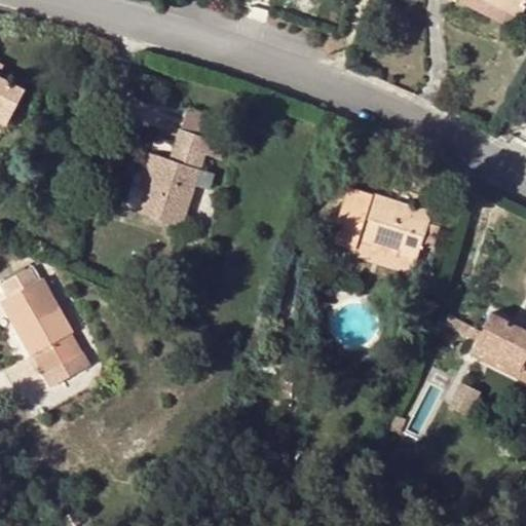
[(525,0),(492,0),(524,16),(525,12),(525,0)]
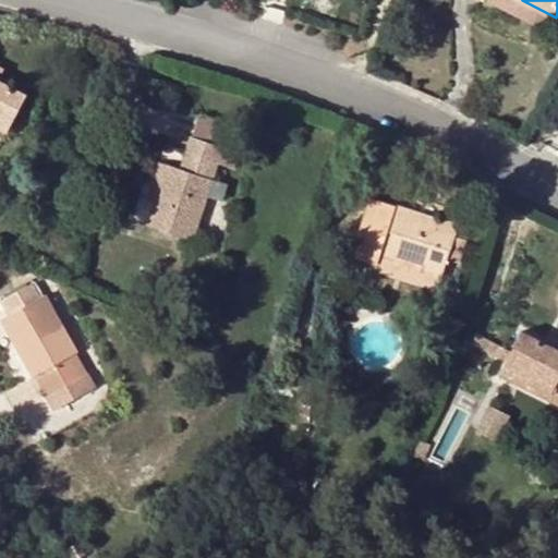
[(0,81),(4,83),(11,72),(0,65),(0,81)]
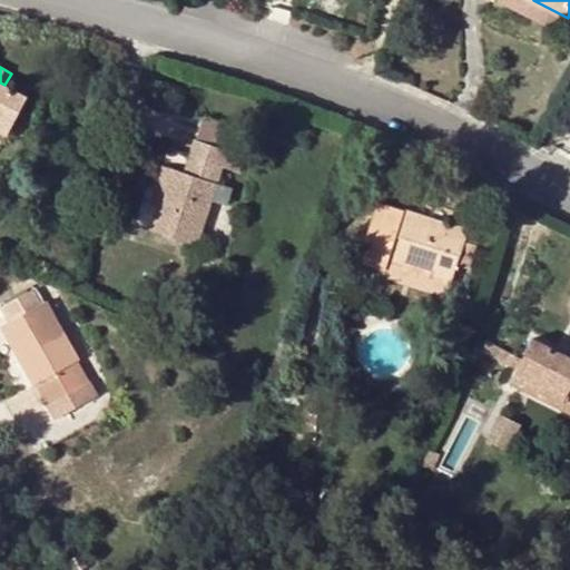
[(5,85),(0,82),(0,127),(15,136),(31,99),(5,85)]
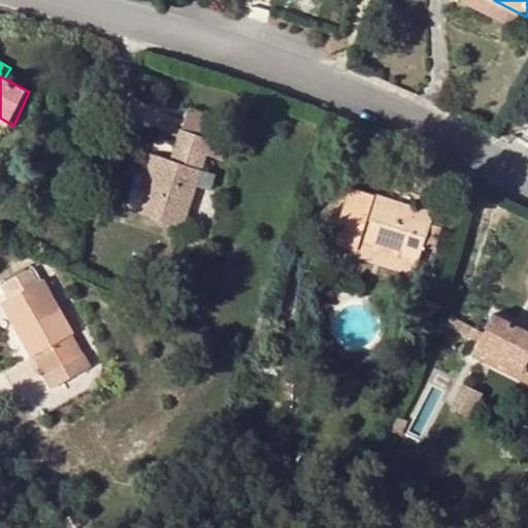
[(220,123),(189,112),(183,129),(213,140),(220,123)]
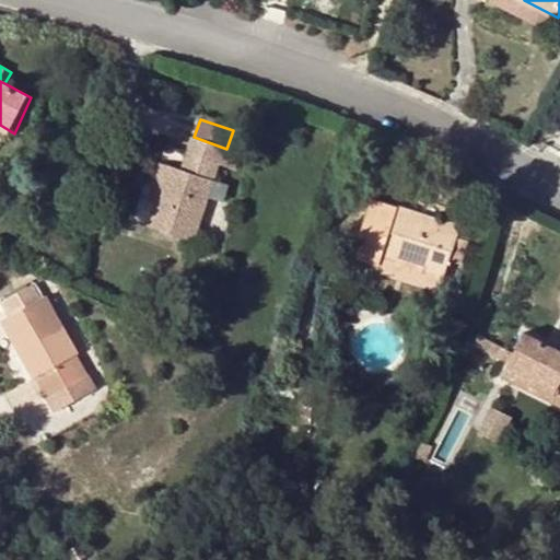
[(199,156),(194,174),(183,170),(170,165),(156,202),(149,224),(196,240),(226,149),(194,137),(189,152),(199,156)]
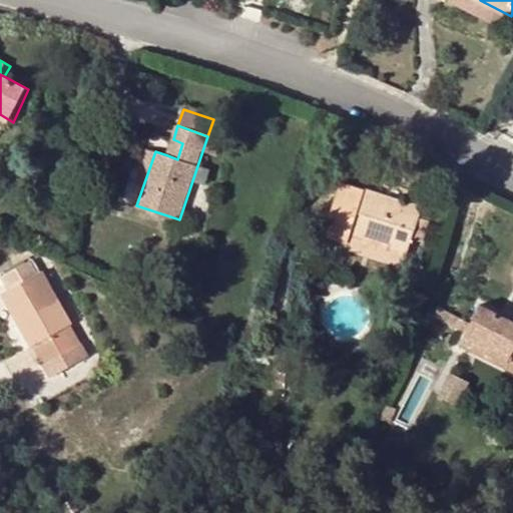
[(182,143),(173,139),(167,155),(177,159),(182,143)]
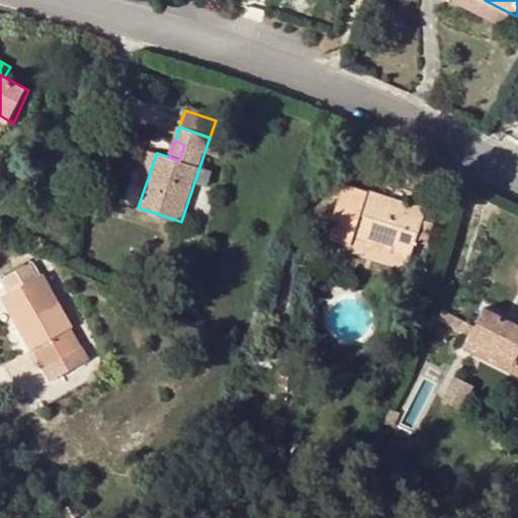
[(149,150),(137,184),(145,187),(157,153),(149,150)]
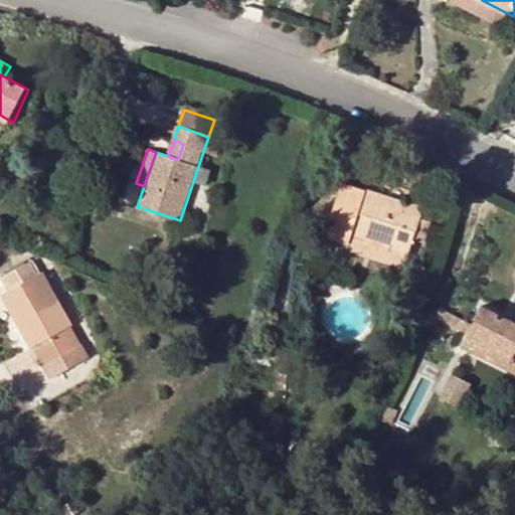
[(352,233),(411,251),(426,200),(411,194),(408,206),(381,197),(382,193),(345,182),(328,235),(340,239),(343,230),(352,233)]
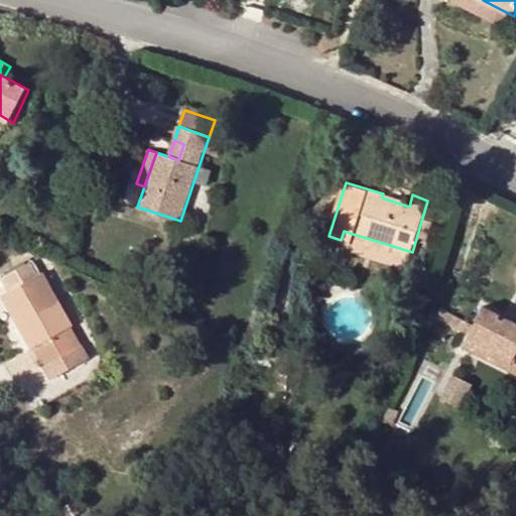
[(412,252),(353,234),(351,244),(409,262),(412,252)]
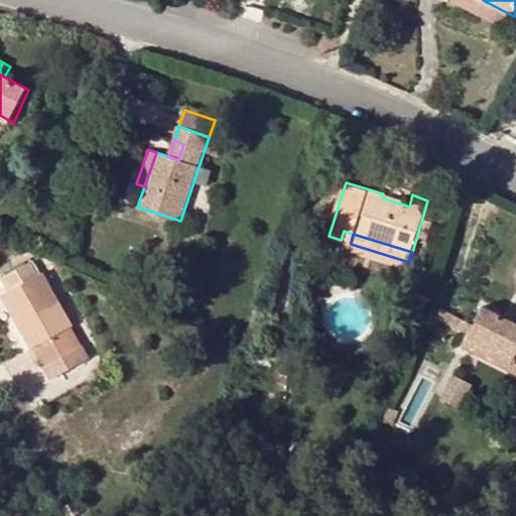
[(42,274),(39,276),(31,261),(19,268),(27,282),(8,292),(5,294),(44,367),(83,347),(42,274)]
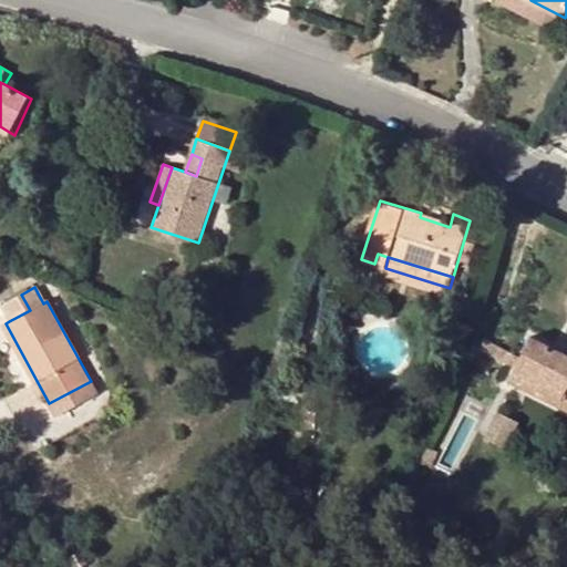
[(30,310),(21,295),(0,306),(9,321),(30,310)]
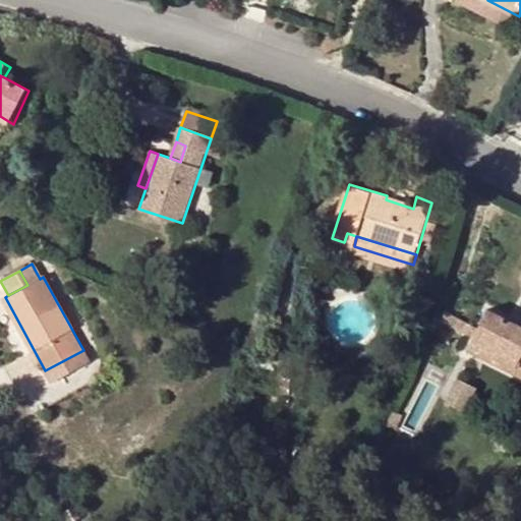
[(520,325),(489,309),(469,349),(520,374),(520,325)]
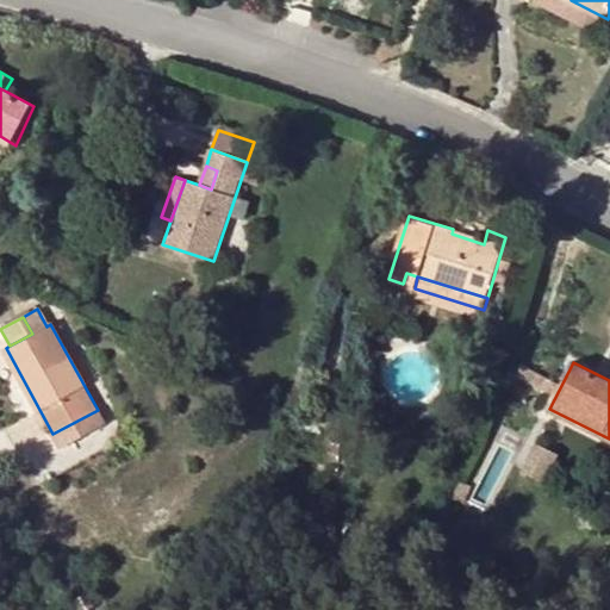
[(551,390),(554,380),(522,363),(517,373),(551,390)]
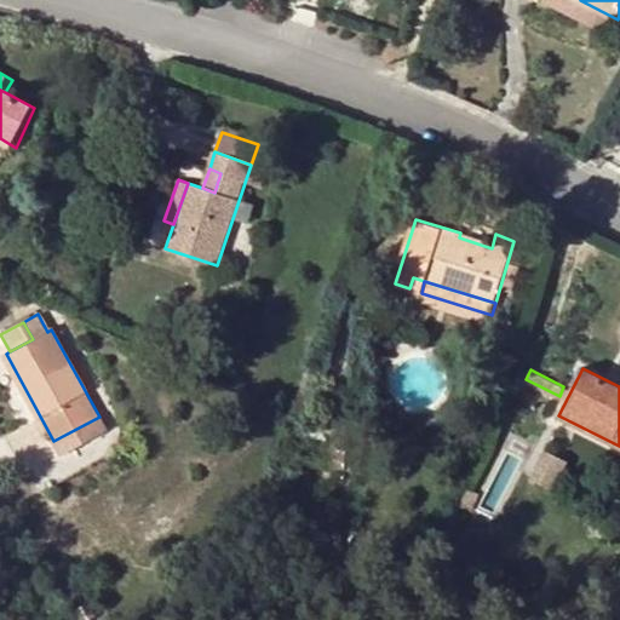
[(62,457),(108,431),(99,417),(53,441),(62,457)]
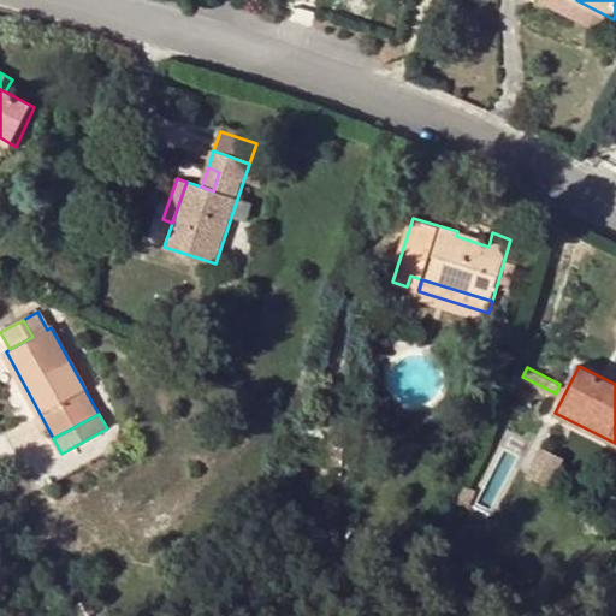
[(567,456),(540,444),(528,469),(554,481),(567,456)]
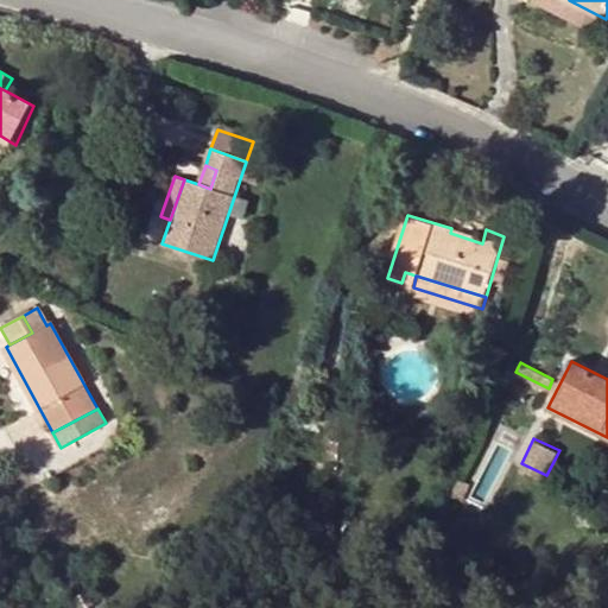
[(88,593),(75,600),(78,607),(87,607),(95,605),(88,593)]
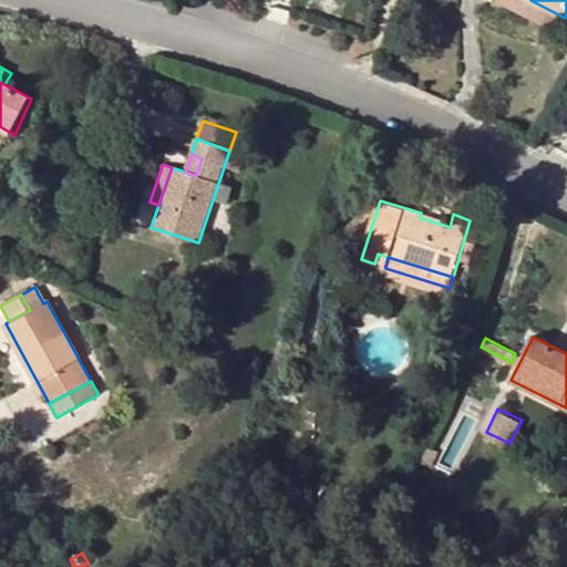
All buildings are outlined.
